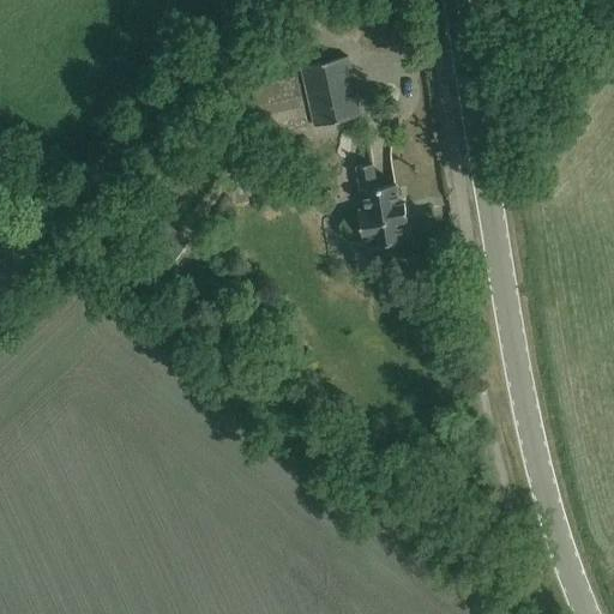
[(315,126),(361,115),(348,56),(301,67),(315,126)]
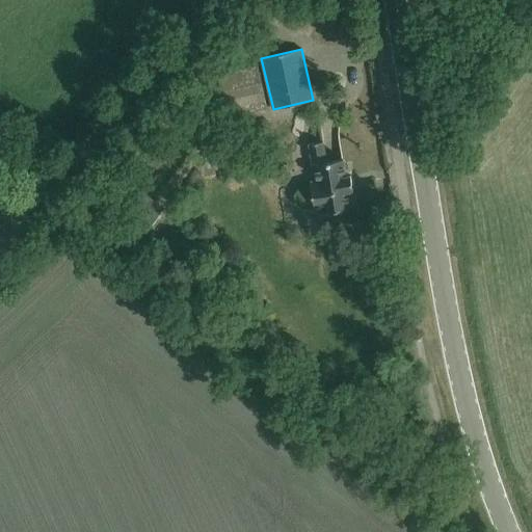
[(267,105),(258,65),(258,64),(217,75),(227,115),(267,105)]
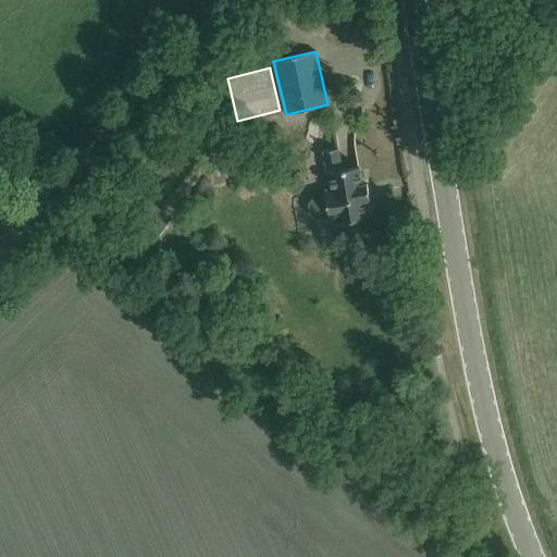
[(342,170),(338,148),(324,150),(330,189),(325,190),(326,195),(313,197),(309,203),(310,213),(317,218),(330,215),(330,221),(336,220),(337,223),(344,222),(345,225),(362,223),(361,219),(368,218),(366,200),(370,199),(368,184),(362,184),(360,166),(342,170)]
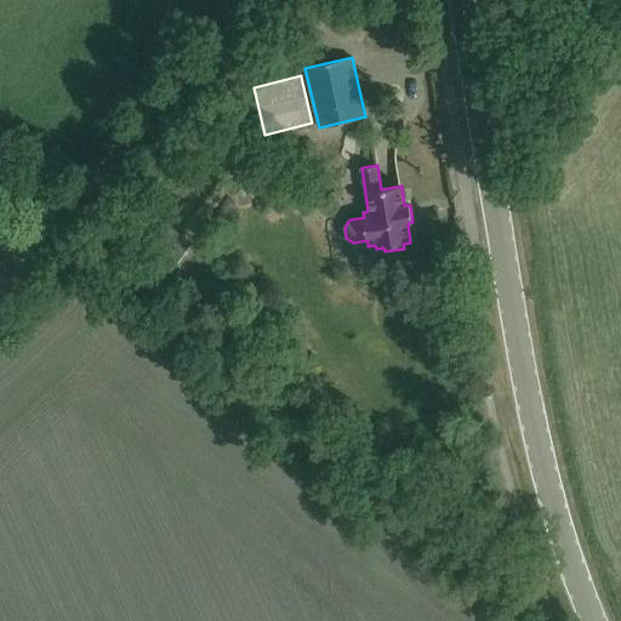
[(187,243),(153,217),(136,238),(170,265),(187,243)]
